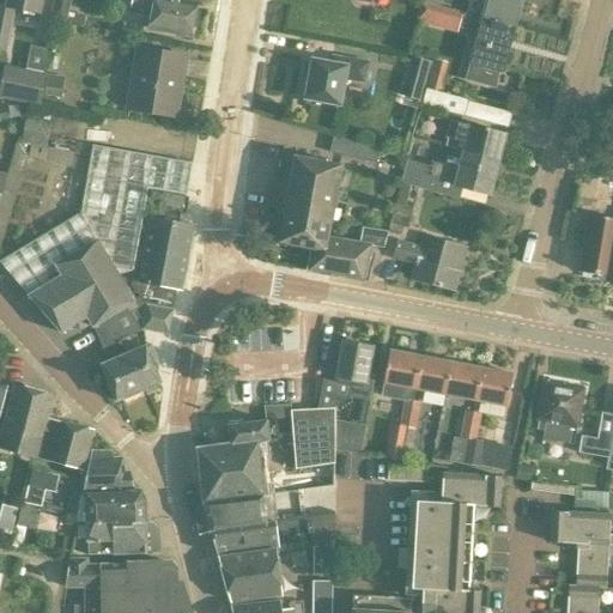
[(38,13),(40,0),(7,0),(7,7),(38,13)]
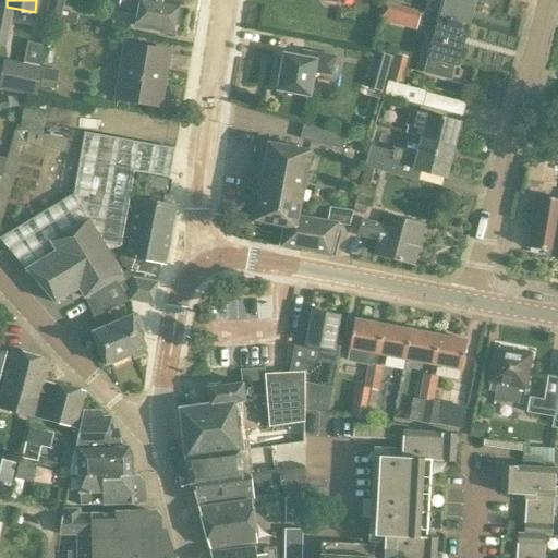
[(64,0),(48,0),(45,17),(60,21),(64,0)]
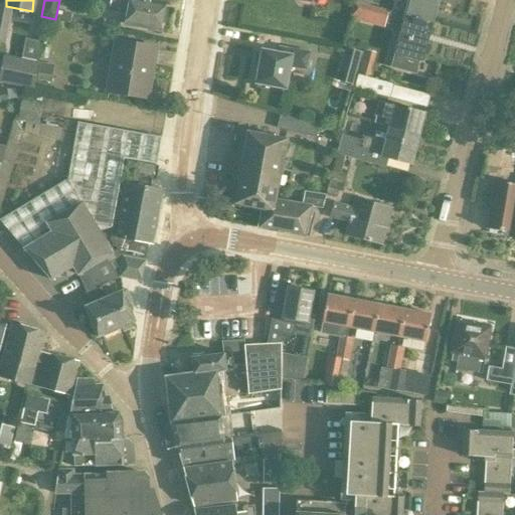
[(164,3),(145,0),(110,0),(110,7),(128,10),(126,25),(159,31),(164,3)]
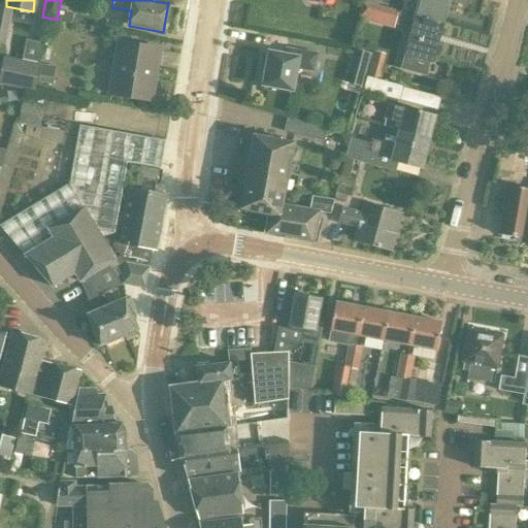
[(415,17),(442,24),(448,0),(419,0),(415,17)]
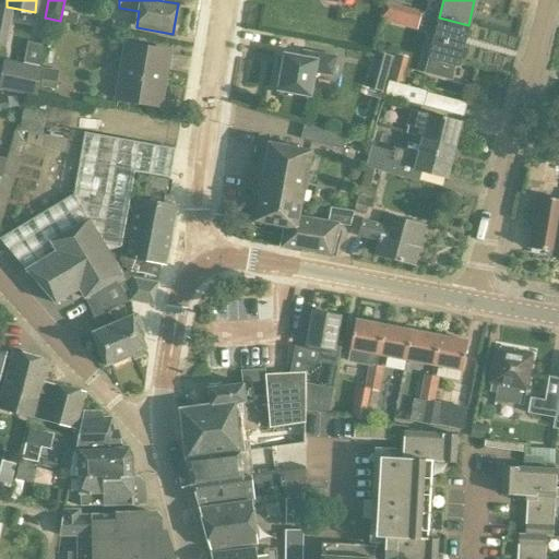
[(436,30),(439,18),(421,12),(418,25),(436,30)]
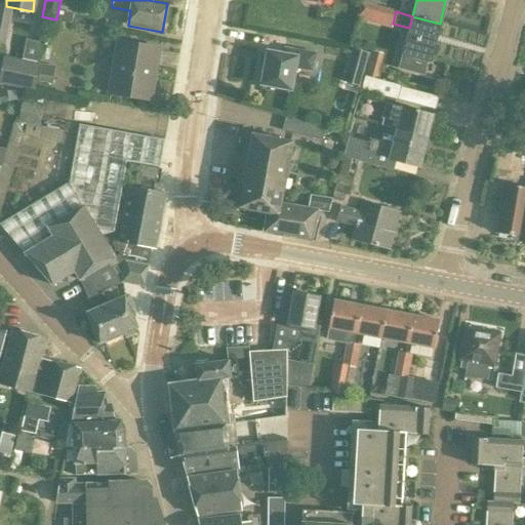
[(430,63),(440,24),(412,16),(409,28),(402,54),(429,62),(430,63)]
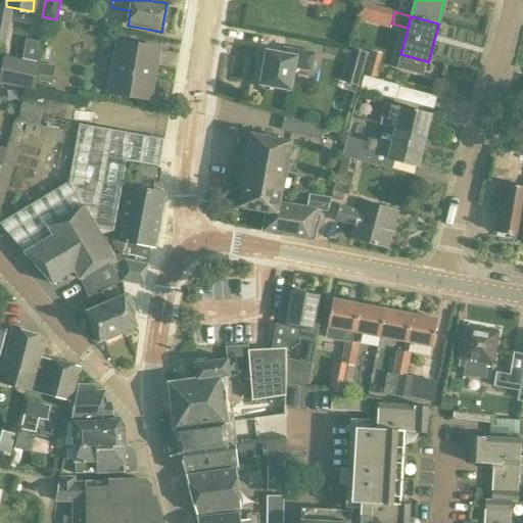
[(29,38),(25,55),(39,58),(43,41),(29,38)]
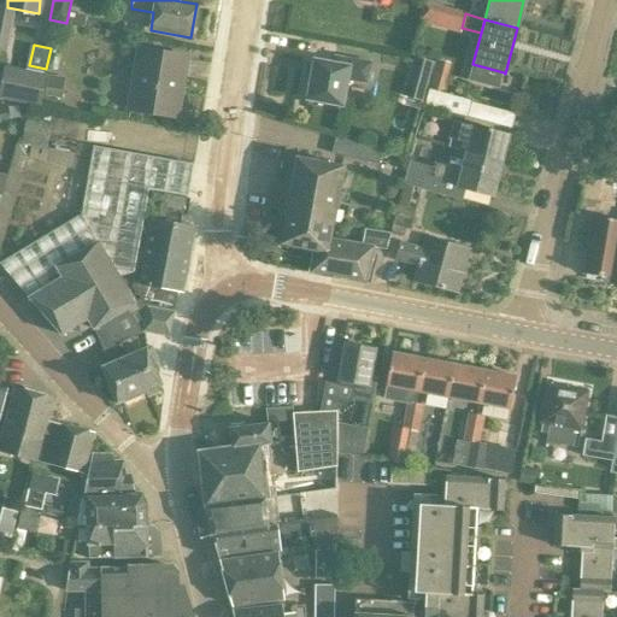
[(176,117),(186,59),(137,52),(128,110),(176,117)]
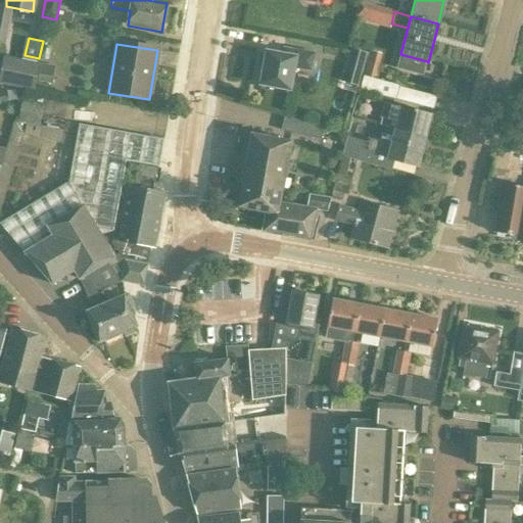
[(349,49),(345,63),(363,68),(367,53),(349,49)]
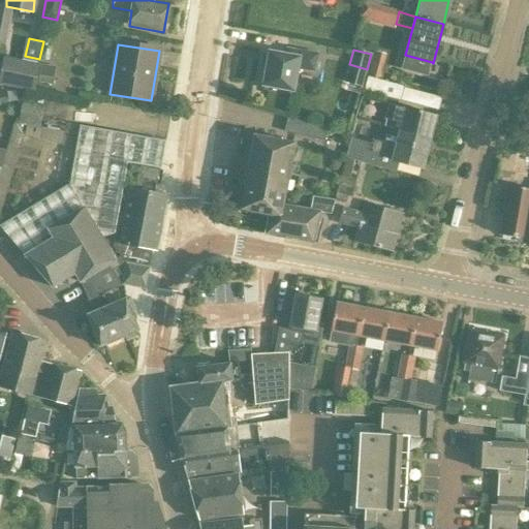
[(313,71),(316,55),(293,51),(292,57),(269,52),(262,87),(292,92),(298,68),(313,71)]
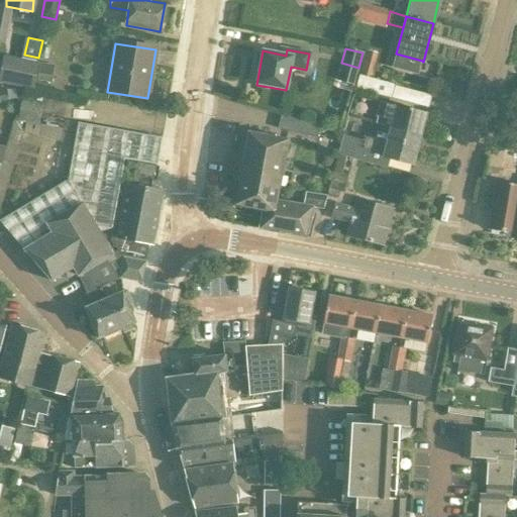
[(422,61),(396,54),(392,69),(418,76),(422,61)]
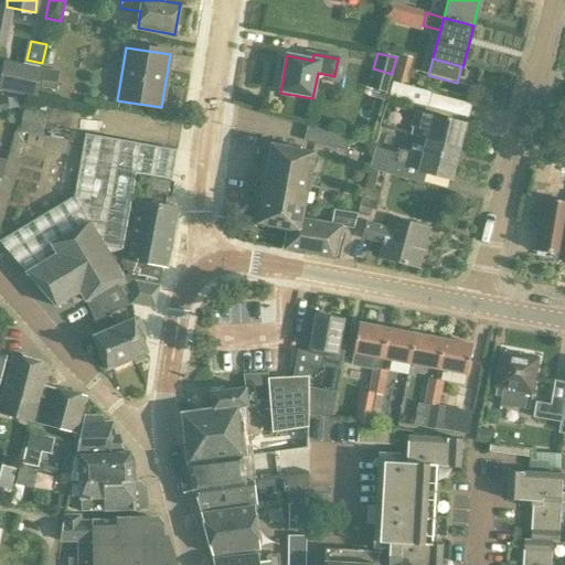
[(0,84),(0,88),(35,96),(40,71),(4,63),(0,84)]
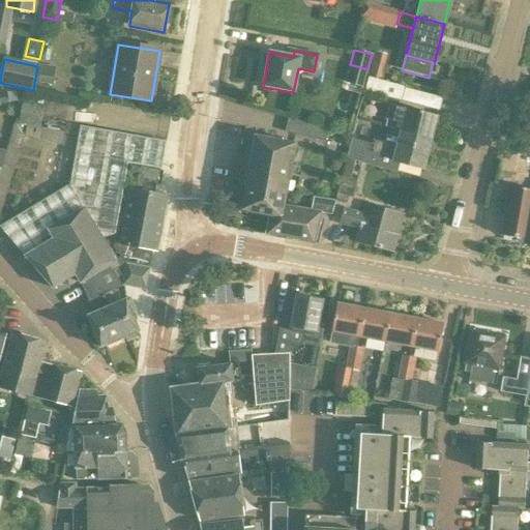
[(52,85),(55,67),(40,65),(37,83),(52,85)]
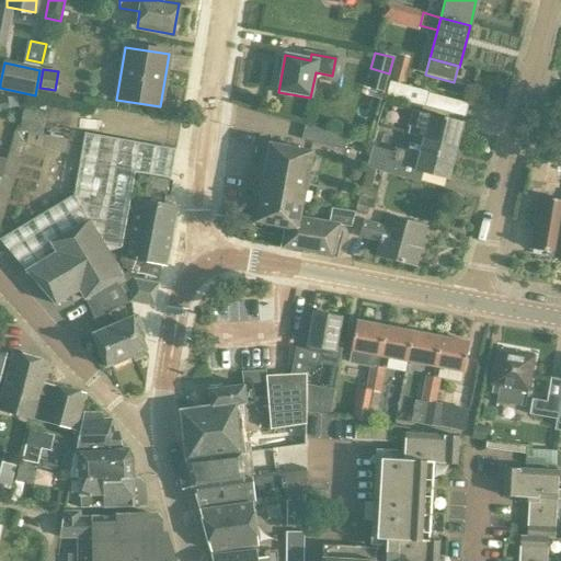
[(401,111),(411,113),(411,111),(422,114),(423,109),(424,109),(428,93),(393,83),(389,99),(403,103),(401,111)]
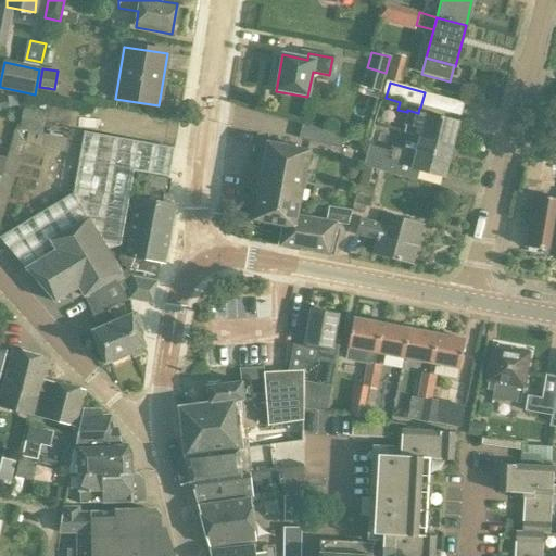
[(41,135),(46,114),(23,109),(19,129),(17,130),(41,135)]
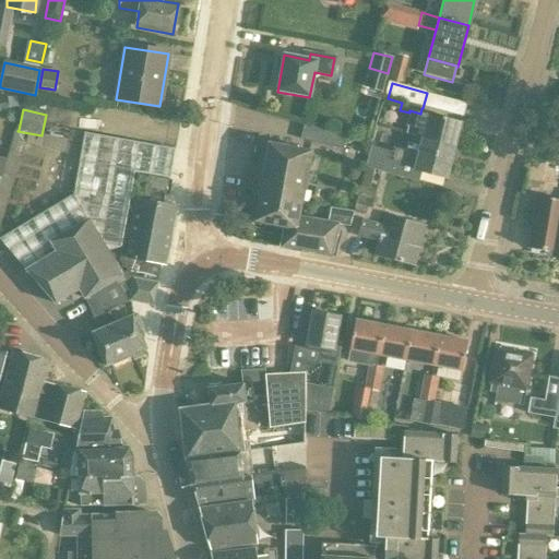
[(423,140),(454,147),(460,123),(429,116),(420,114),(409,110),(409,113),(405,127),(425,132),(423,140)]
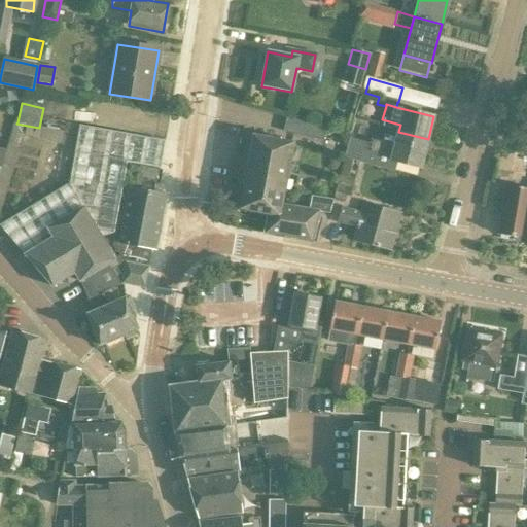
[(137,133),(139,119),(119,117),(117,130),(137,133)]
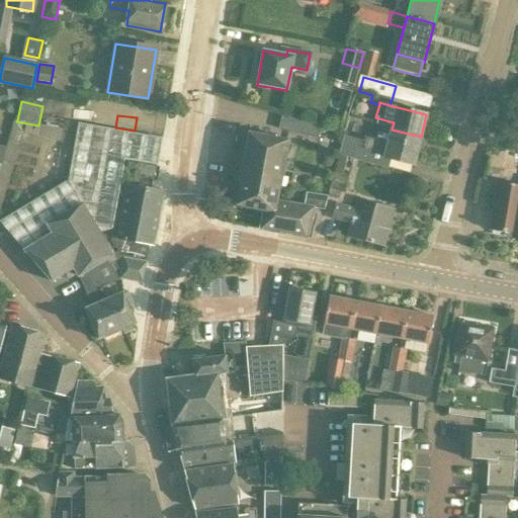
[(278,130),(317,138),(320,124),(281,115),(278,130)]
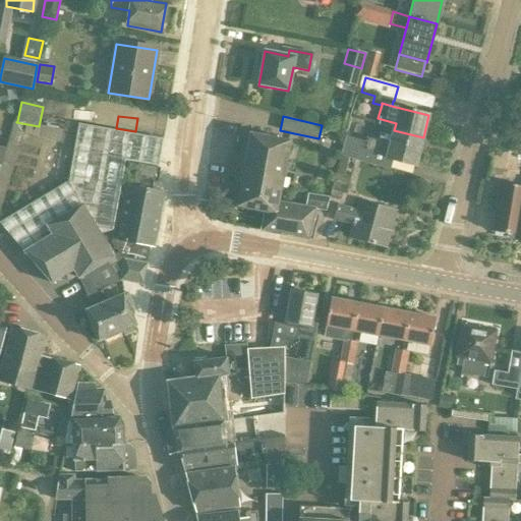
[(63,131),(39,126),(16,122),(17,121),(14,121),(0,168),(0,209),(23,135),(61,143),(63,131)]
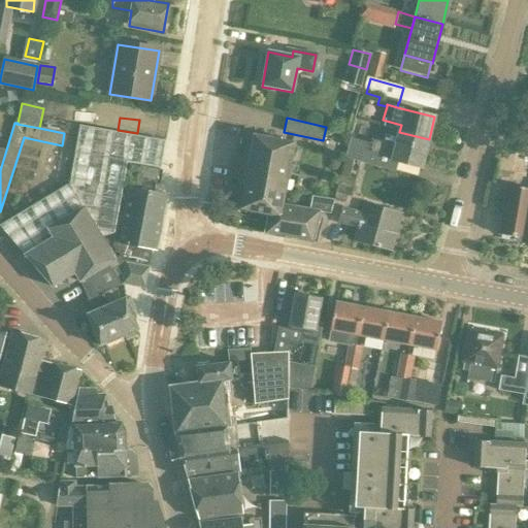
[(101,238),(116,233),(119,210),(125,211),(129,189),(154,193),(155,185),(160,186),(162,170),(159,170),(164,141),(79,127),(69,184),(0,224),(0,226),(25,256),(53,238),(47,229),(83,207),(101,238)]
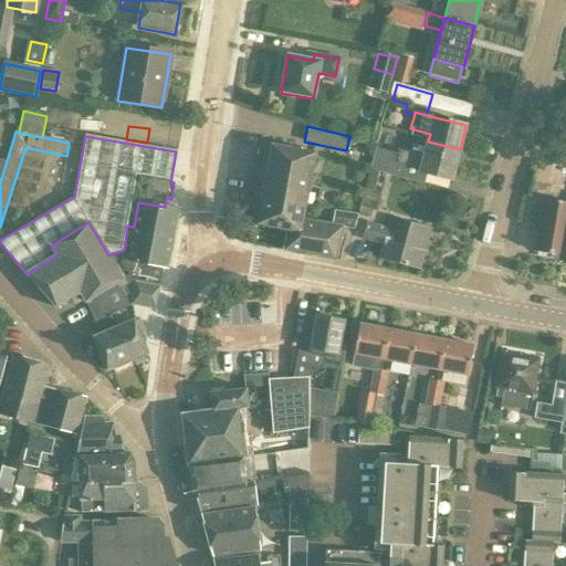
[(460,149),(428,142),(426,149),(413,146),(411,155),(399,152),(398,156),(375,150),(369,170),(422,185),(425,174),(451,180),(460,149)]
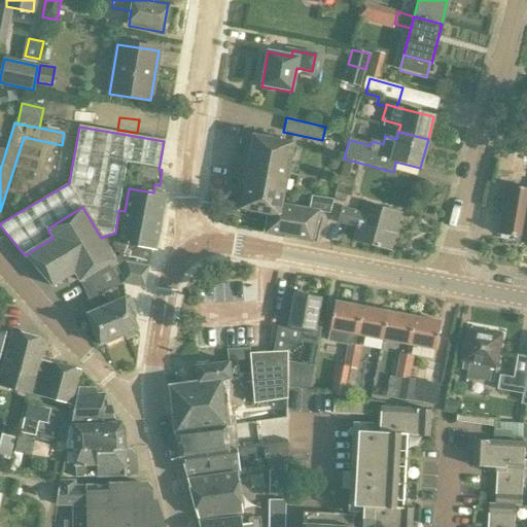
[(526,150),(526,133),(519,132),(516,149),(526,150)]
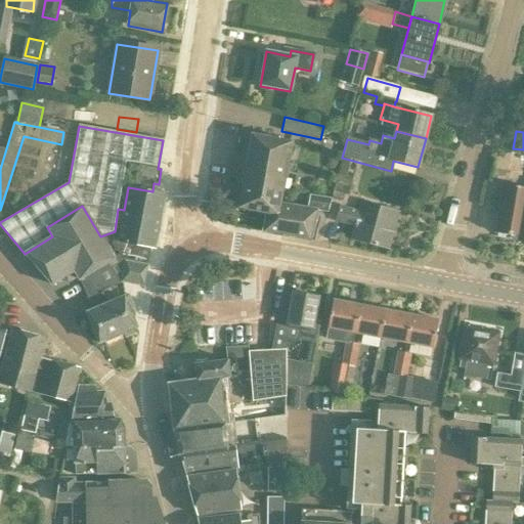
[(242,183),(282,191),(292,142),(251,135),(242,183)]
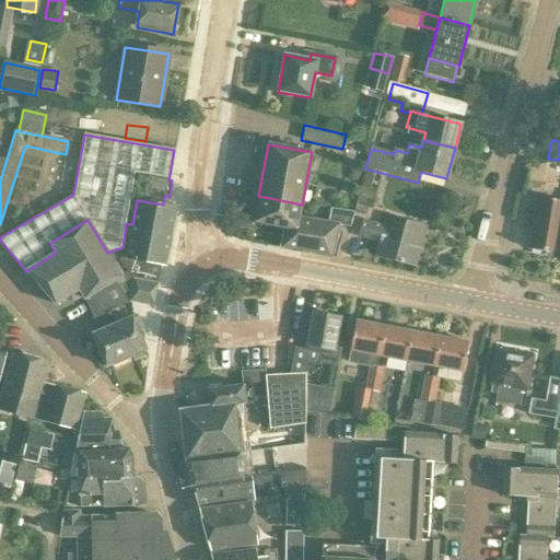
[(559,168),(549,167),(547,184),(559,186),(559,168)]
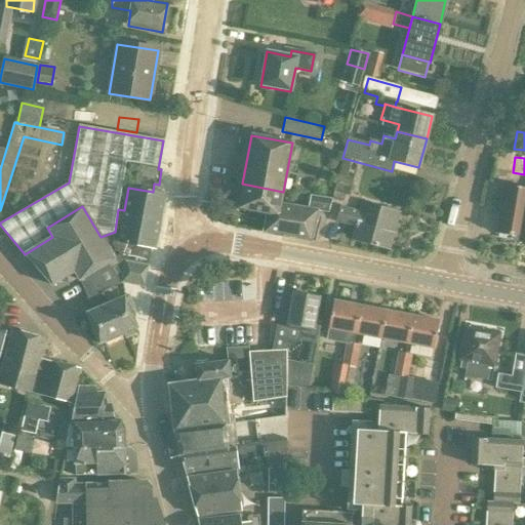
[(349,197),(353,178),(338,175),(330,199),(331,199),(342,203),(346,196),(349,197)]
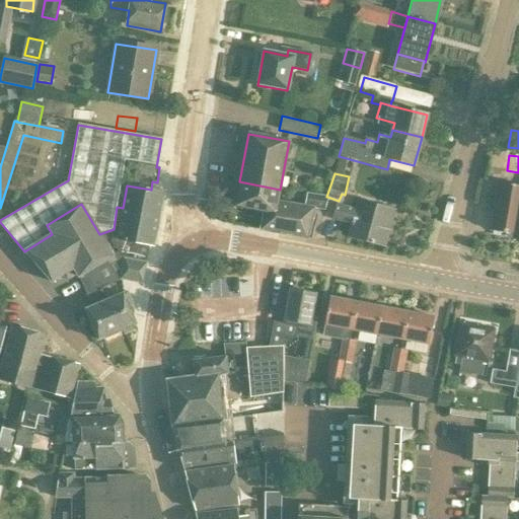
[(278,202),(280,190),(239,181),(234,207),(263,212),(275,215),(278,202)]
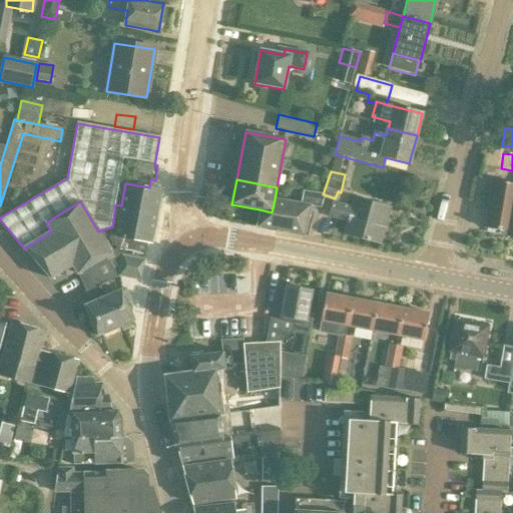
[(509,236),(510,236),(512,217),(512,182),(493,179),(485,227),(510,232),(509,236)]
